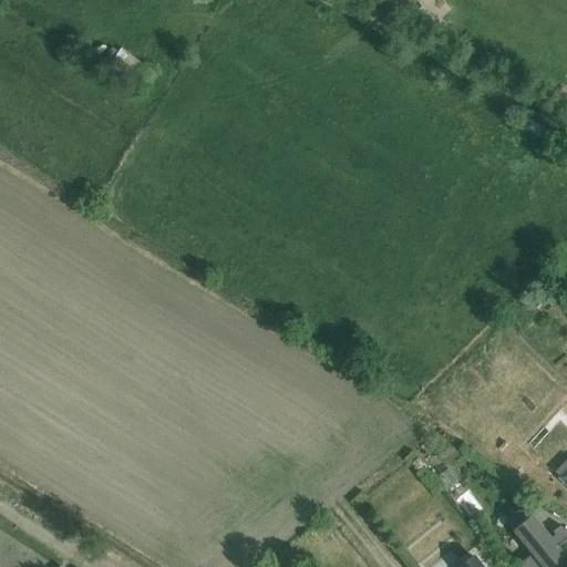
[(116,74),(130,54),(122,49),(109,68),(116,74)]
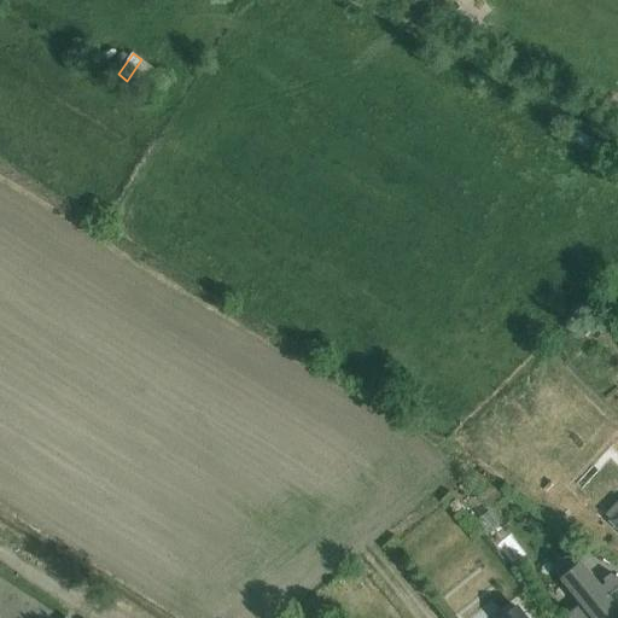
[(571,140),(592,151),(596,141),(576,130),(571,140)]
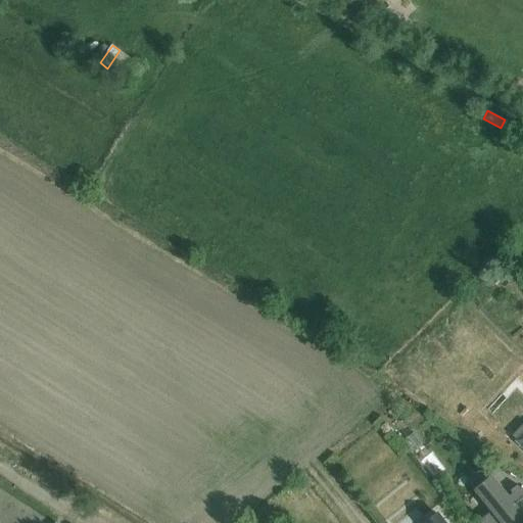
[(522,424),(513,435),(517,439),(515,441),(522,448),(522,424)]
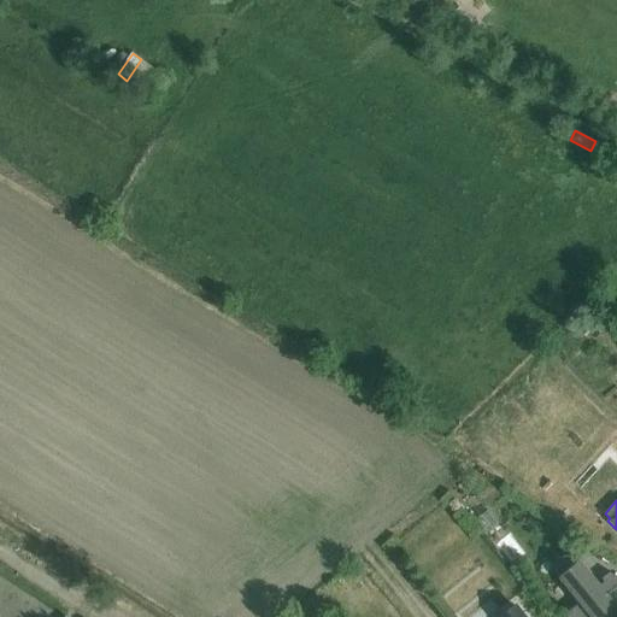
[(481,521),(497,530),(505,516),(489,506),(481,521)]
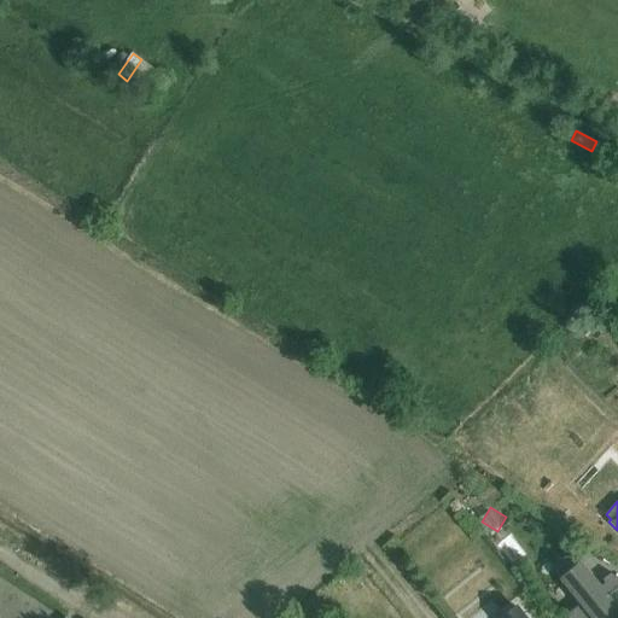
[(522,558),(512,540),(500,546),(509,564),(522,558)]
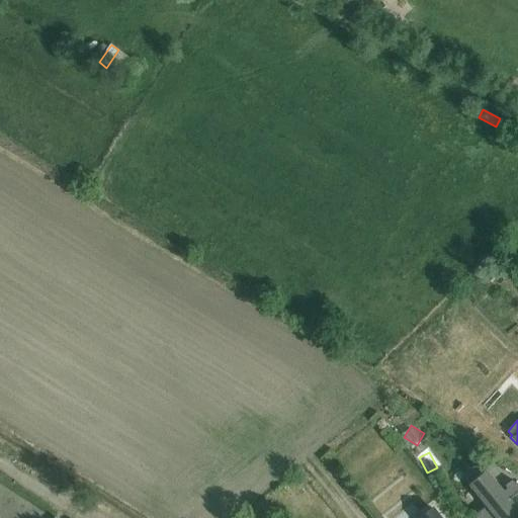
[(468,472),(468,475),(468,478),(468,480),(469,482),(470,485),(487,506),(476,515),(478,517),(517,517),(517,508),(510,499),(517,493),(517,484),(512,482),(507,486),(509,489),(505,492),(488,470),(487,470),(485,468),(482,467),(481,466),(478,466),(476,466),(473,466),(471,467),(470,469),(469,471),(468,472)]
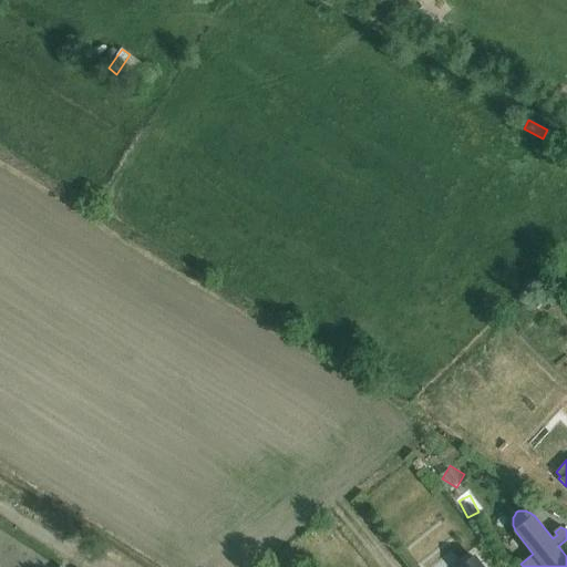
[(482,566),(474,557),(460,566),(482,566)]
